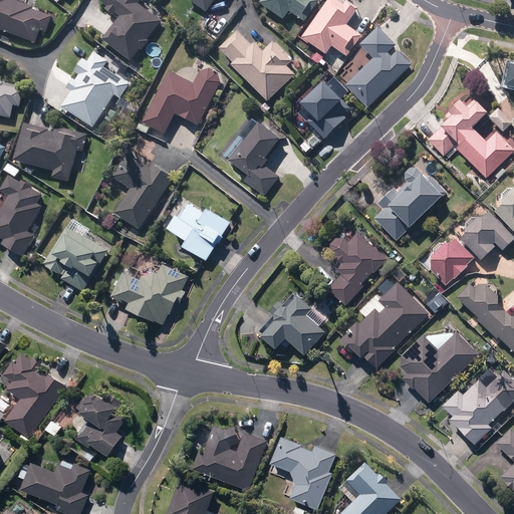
[(0,0),(0,31),(35,44),(40,31),(46,33),(52,17),(32,10),(33,8),(11,0),(0,0)]
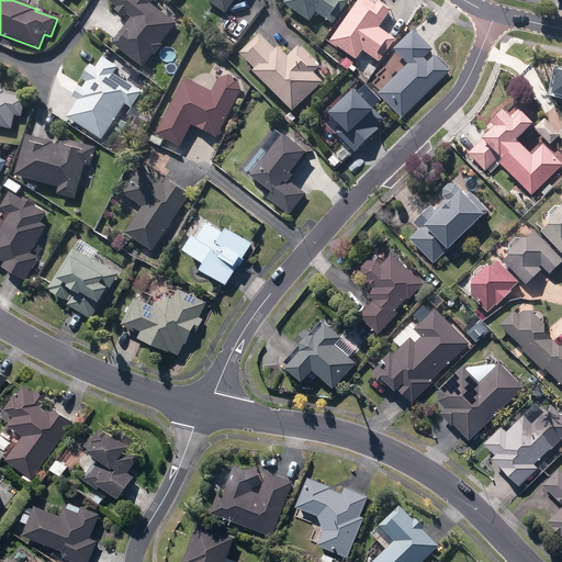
[(112,44),(144,68),(154,55),(155,56),(163,46),(161,45),(177,24),(152,6),(155,0),(105,0),(116,8),(114,11),(124,19),(126,15),(131,20),(112,44)]
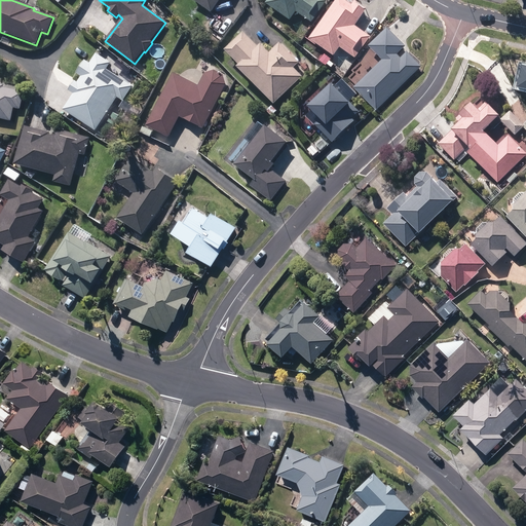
[(191,0),(212,13),(220,0),(191,0)]
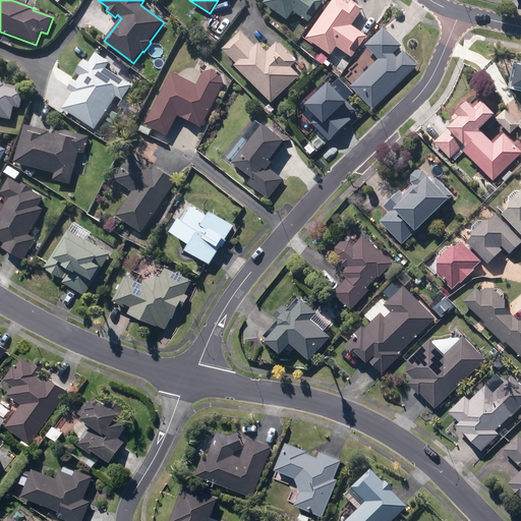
[(293,12),(308,23),(324,2),(320,0),(266,0),(263,4),(287,22),(293,12)]
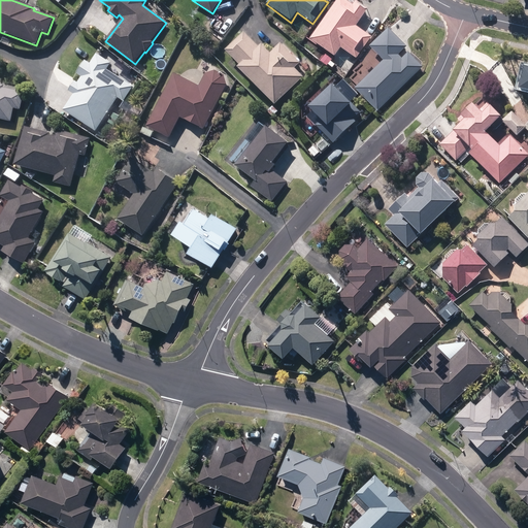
[(341,47),(357,59),(371,38),(356,27),(368,9),(356,1),(356,0),(337,0),(310,39),(335,58),(341,47)]
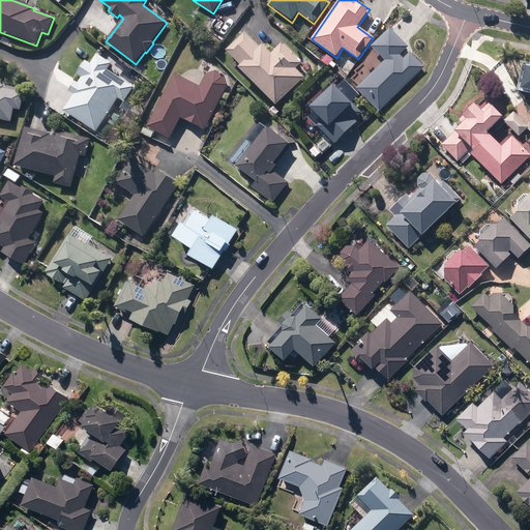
[(356,89),(379,112),(424,68),(410,54),(404,60),(400,56),(408,48),(389,29),(371,48),(385,61),(356,89)]
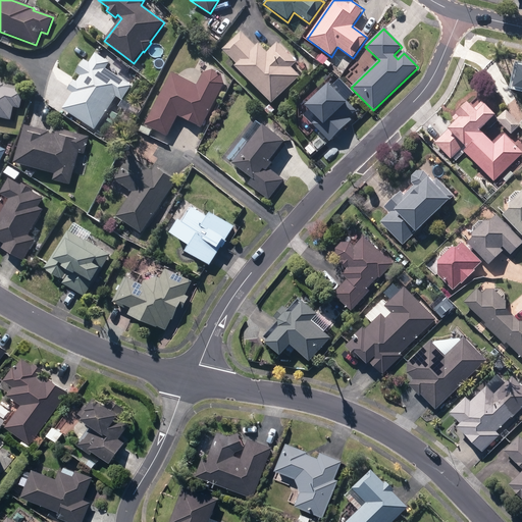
[(236,67),(272,105),(301,76),(292,68),(297,63),(277,44),(267,53),(259,45),(256,48),(241,33),(222,51),(237,65),(236,67)]
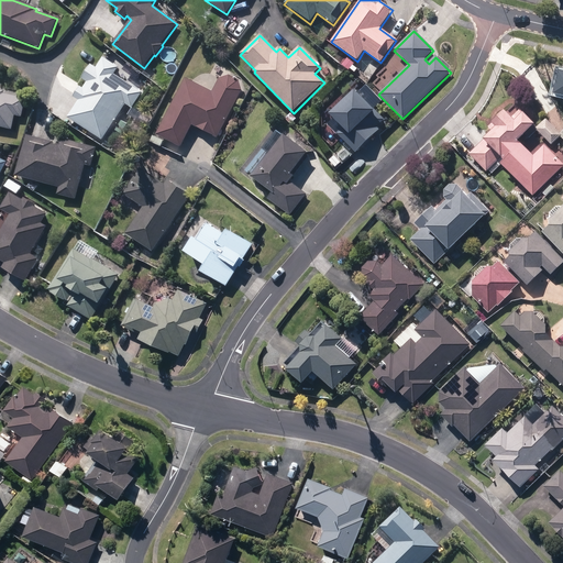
[(67,119),(101,142),(125,106),(132,109),(142,94),(113,75),(118,68),(102,58),(96,69),(90,66),(81,79),(87,83),(83,89),(80,87),(73,98),(78,101),(67,119)]
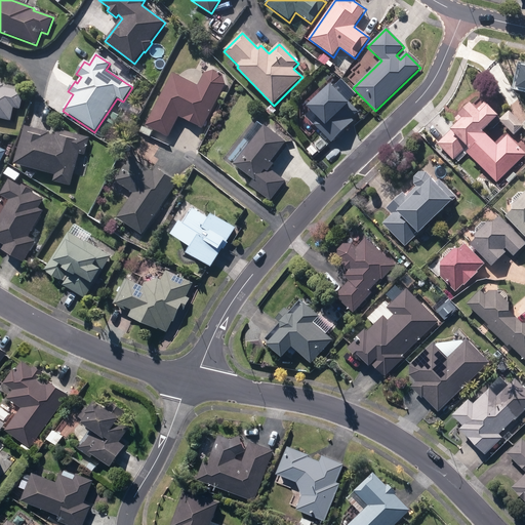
[(319,62),(325,67),(330,61),(324,55),(319,62)]
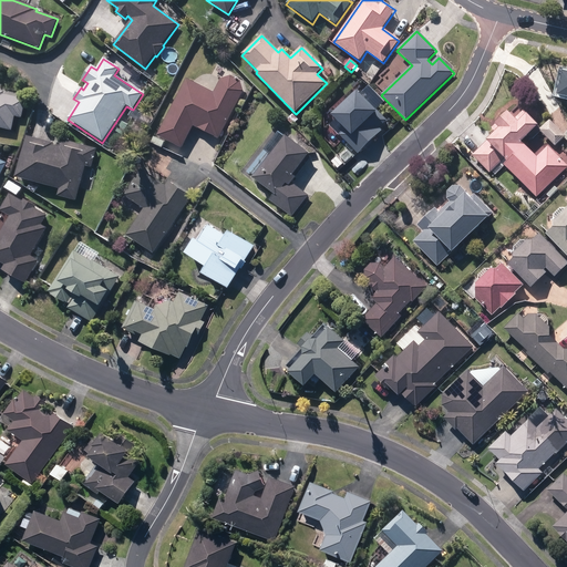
[(156,136),(182,150),(194,126),(219,140),(244,92),(240,82),(230,76),(222,80),(214,94),(186,80),(156,136)]
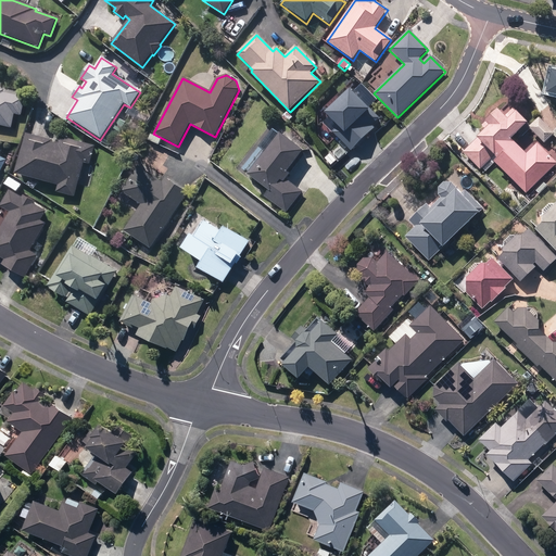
[(0,126),(11,129),(14,115),(23,117),(26,98),(4,93),(5,90),(0,89),(0,126)]
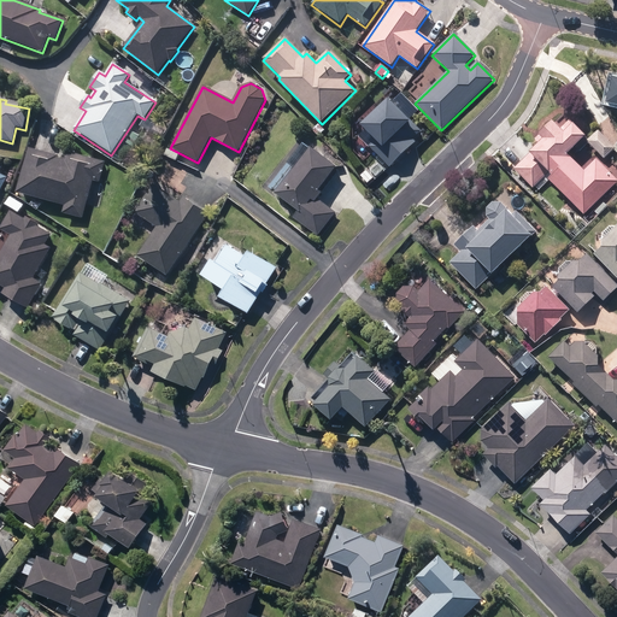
[(370,148),(391,169),(416,144),(413,141),(422,133),(410,122),(409,122),(387,100),(362,127),(376,141),(370,148)]
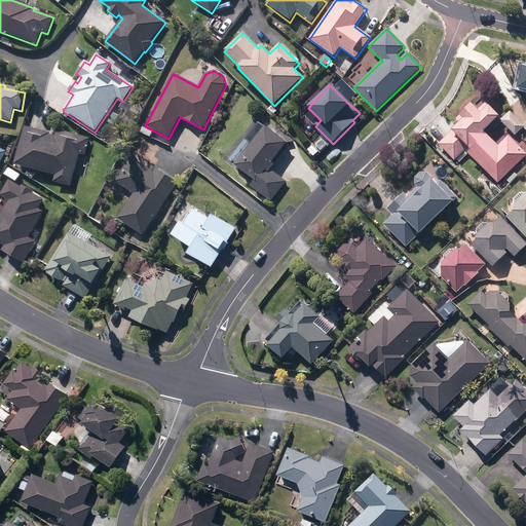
[(458,115),(456,118),(458,120),(451,127),(452,128),(438,143),(454,160),(468,145),(467,145),(497,115),(484,103),(479,108),(477,110),(468,103),(459,112),(457,113),(458,115)]
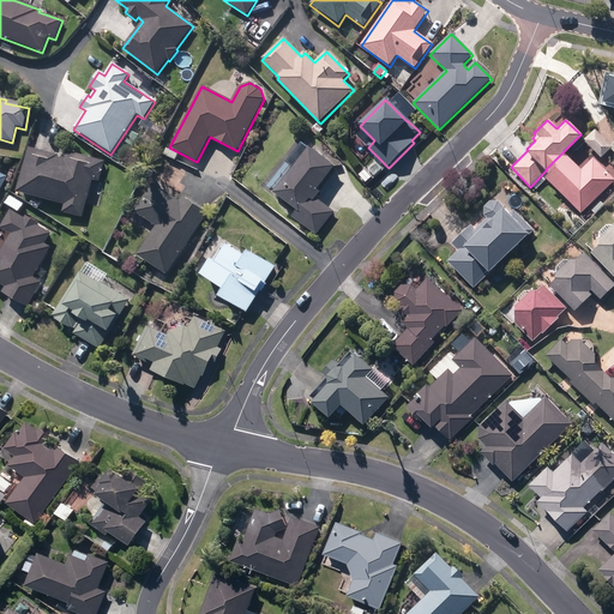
[(323,132),(317,125),(311,132),(317,137),(323,132)]
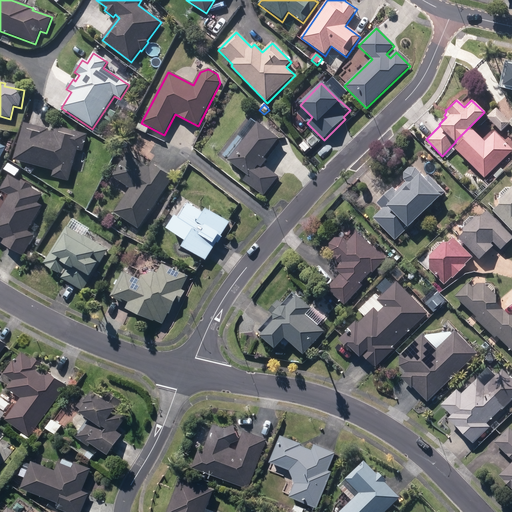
[(52,178),(69,183),(78,151),(83,152),(88,135),(56,127),(54,134),(47,132),(48,130),(23,124),(14,161),(54,172),(52,178)]
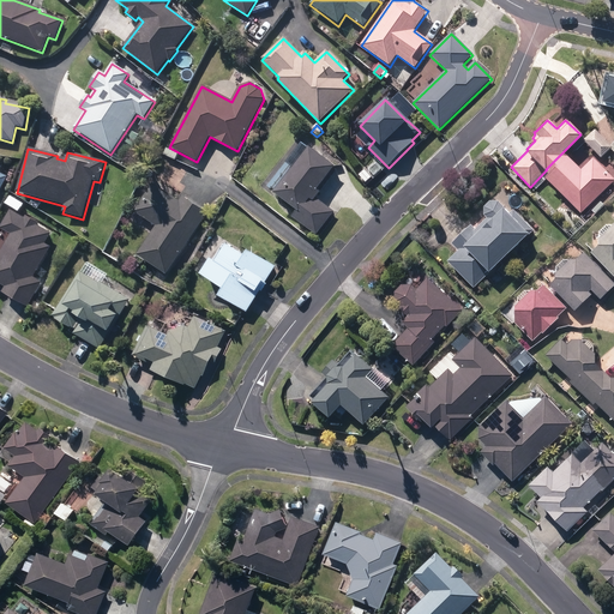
[(293,217),(317,236),(335,214),(315,199),(320,193),(317,191),(333,168),(308,149),(274,193),(298,211),(293,217)]
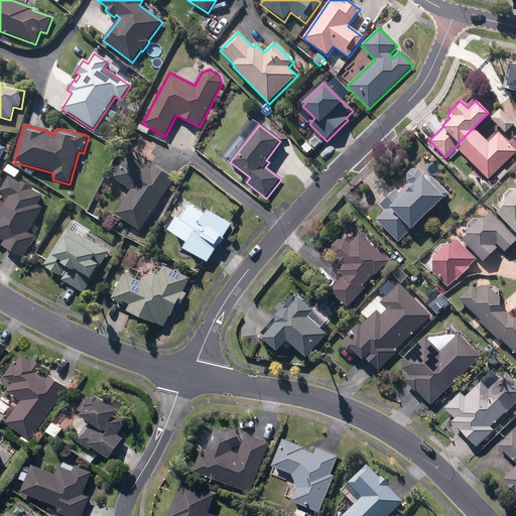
[(138,131),(147,135),(149,130),(140,126),(138,131)]
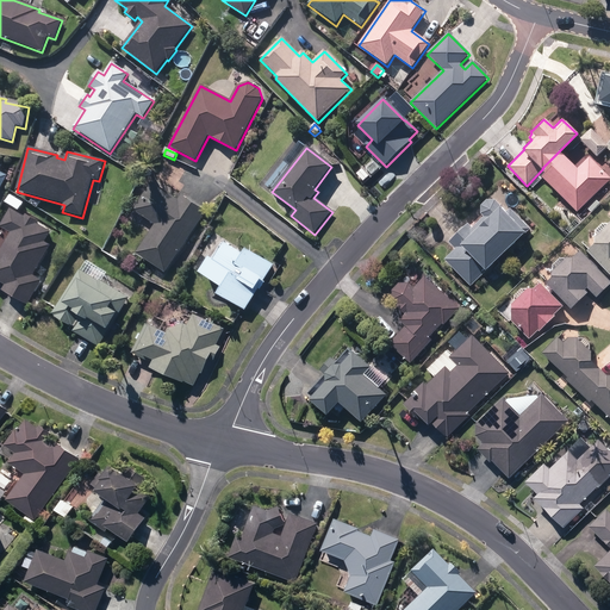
[(356,175),(363,184),(369,178),(362,169),(356,175)]
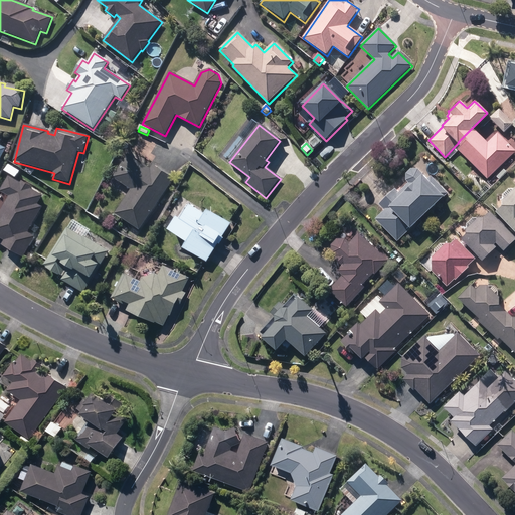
[(115,215),(140,231),(174,180),(153,165),(150,170),(129,155),(113,178),(131,191),(115,215)]
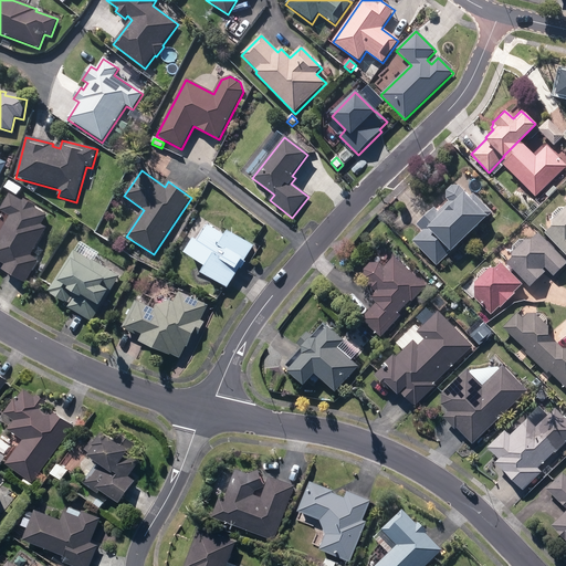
[(494,186),(500,191),(504,188),(499,181),(494,186)]
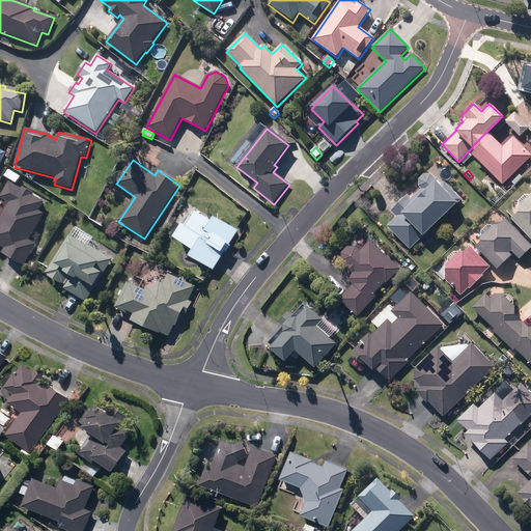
[(387,225),(410,249),(425,233),(424,232),(457,200),(431,172),(423,173),(419,177),(419,185),(422,188),(411,198),(408,194),(391,210),(396,216),(387,225)]
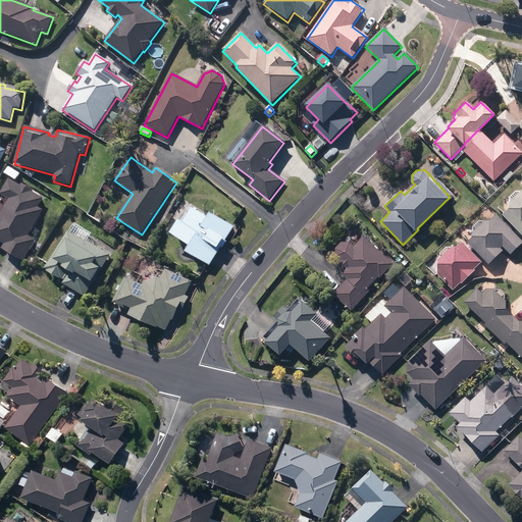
[(2,249),(23,262),(37,241),(29,236),(44,211),(39,208),(43,199),(33,193),(33,191),(22,185),(20,187),(9,179),(0,195),(9,200),(0,214),(0,243),(1,242),(5,245),(2,249)]
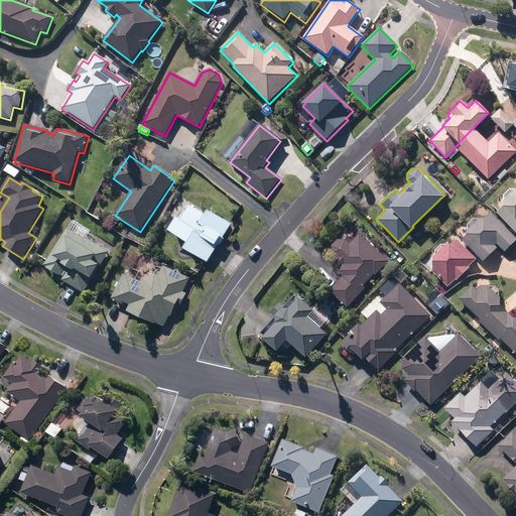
[(503,196),(497,197),(497,208),(500,208),(496,212),(515,231),(515,186),(515,187),(503,200),(503,196)]
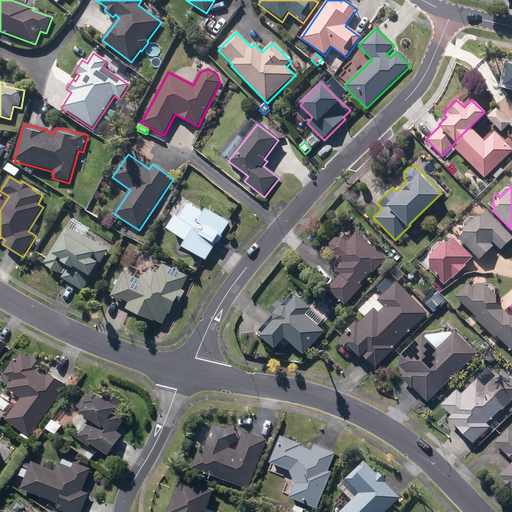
[(182,247),(206,262),(230,224),(207,209),(203,214),(188,205),(179,220),(175,217),(166,230),(186,242),(182,247)]
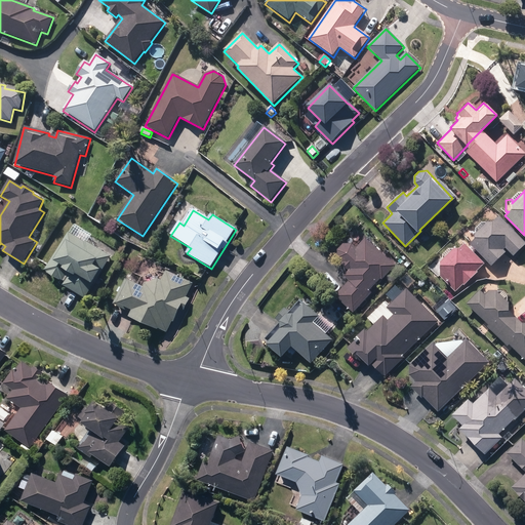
[(476,233),(475,238),(471,243),(491,266),(507,251),(503,248),(506,246),(514,255),(524,244),(524,241),(500,215),(493,221),(488,221),(486,221),(476,233)]
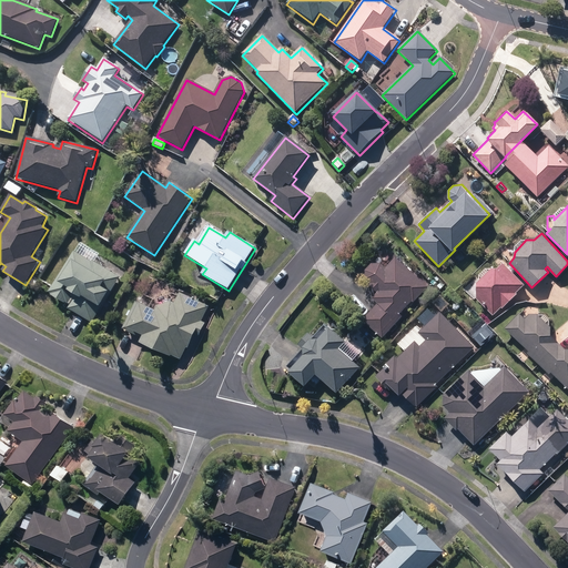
[(69,310),(92,323),(120,277),(92,261),(91,263),(74,253),(50,294),(52,295),(51,297),(69,308),(69,310)]
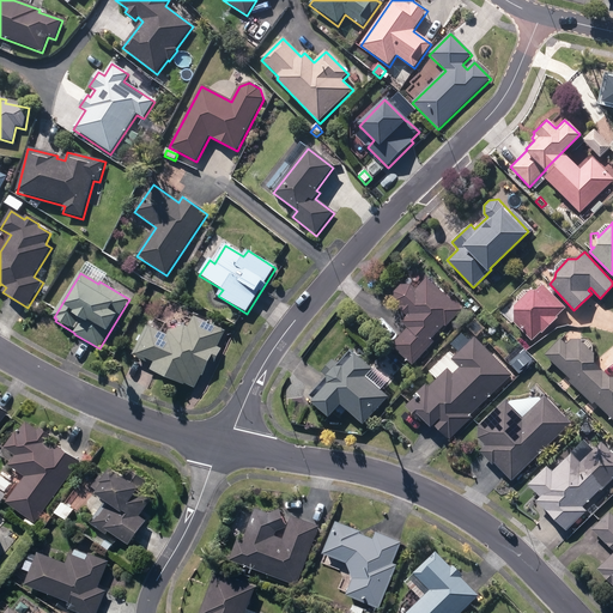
[(390,345),(413,365),(434,341),(432,339),(445,325),(448,327),(463,310),(428,277),(417,289),(410,283),(400,283),(394,289),(395,299),(400,304),(399,307),(407,314),(401,321),(407,327),(390,345)]
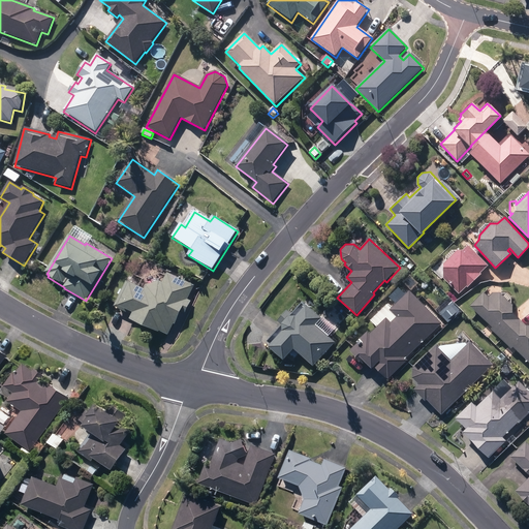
[(444,278),(459,292),(487,265),(467,246),(463,250),(458,249),(444,262),(444,278)]
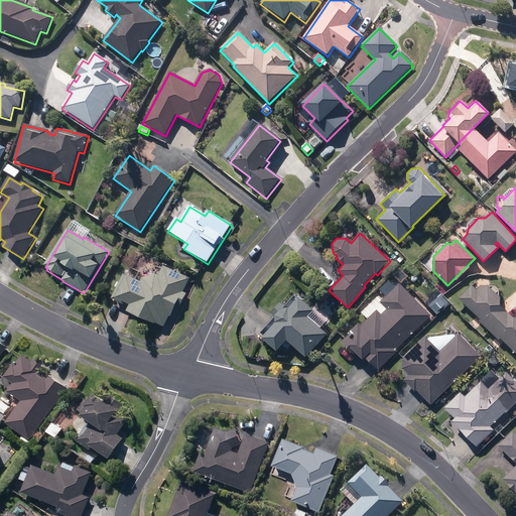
[(127,312),(163,328),(167,316),(170,318),(176,305),(180,307),(186,294),(183,292),(189,279),(162,267),(158,276),(154,275),(143,279),(142,282),(123,274),(112,300),(129,308),(127,312)]
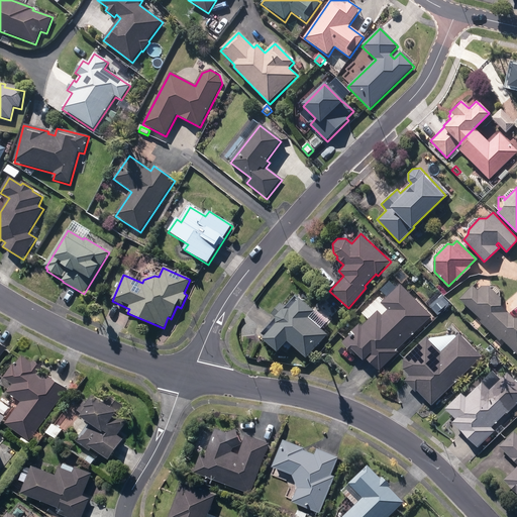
[(379,369),(381,370),(399,351),(398,350),(432,316),(400,284),(382,303),(387,309),(382,314),(378,310),(362,325),(359,324),(342,341),(355,355),(358,352),(364,358),(366,357),(378,370),(379,369)]
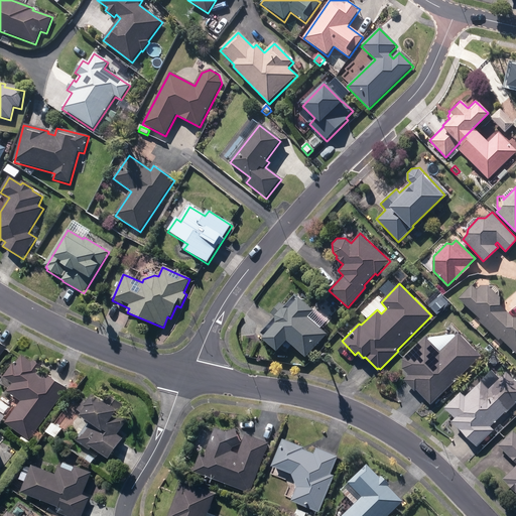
[(498,297),(487,286),(480,285),(477,289),(475,290),(470,286),(459,297),(482,317),(479,320),(489,331),(505,311),(498,305),(498,297)]
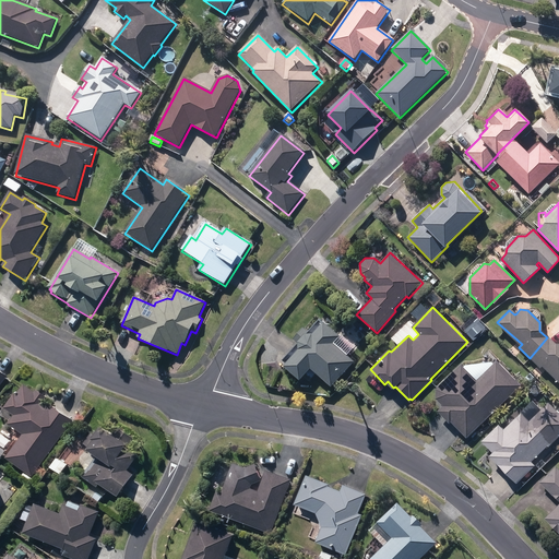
[(311,367),(331,387),(355,361),(334,342),(341,334),(324,320),(313,331),(309,331),(304,326),(294,337),(299,343),(299,347),(284,364),(300,379),(311,367)]
